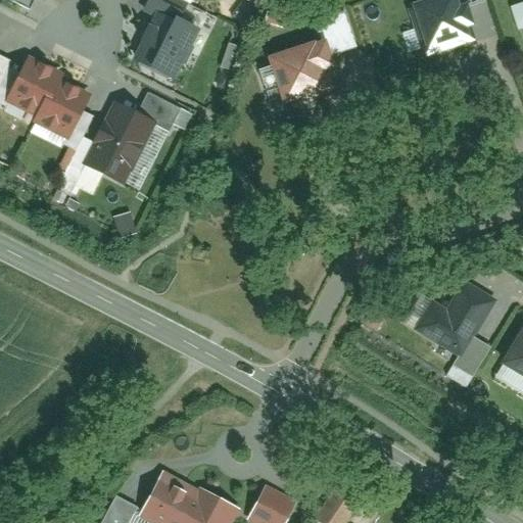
[(452,1),(414,13),(427,55),(465,43),(452,1)]
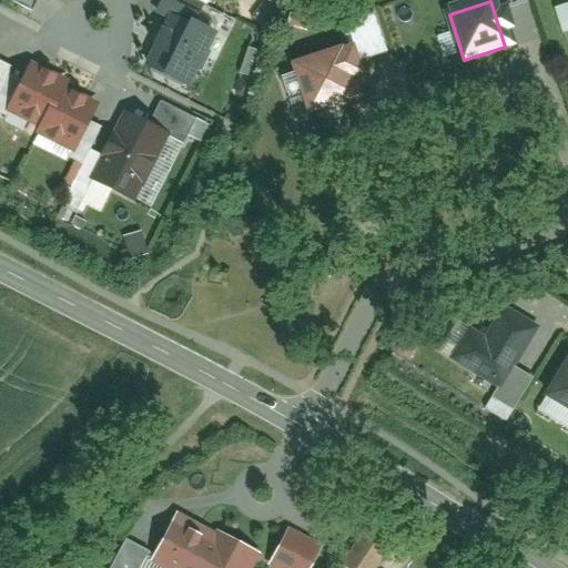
[(212,39),(166,18),(142,71),(186,92),(212,39)]
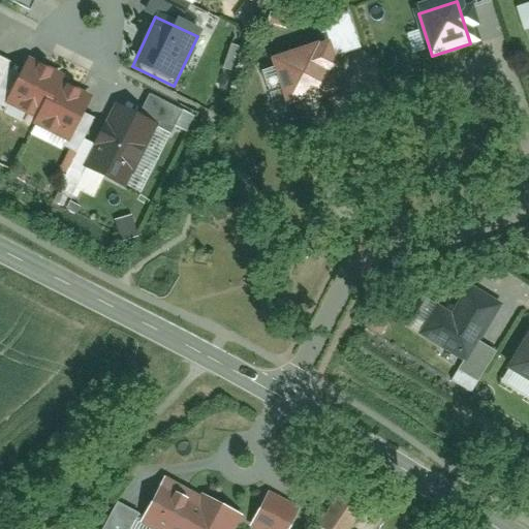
[(410,53),(419,51),(414,30),(404,33),(410,53)]
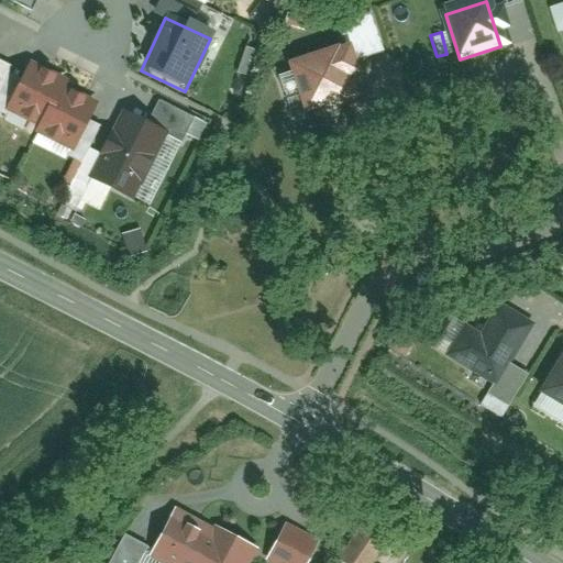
[(342,55),(294,72),(309,117),(357,100),(342,55)]
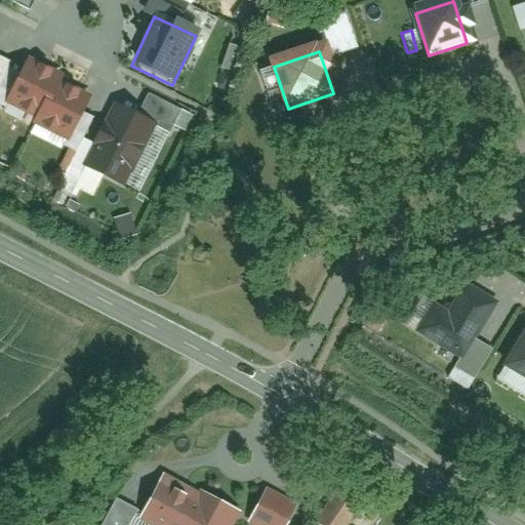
[(9,106),(39,120),(55,84),(59,78),(30,64),(9,106)]
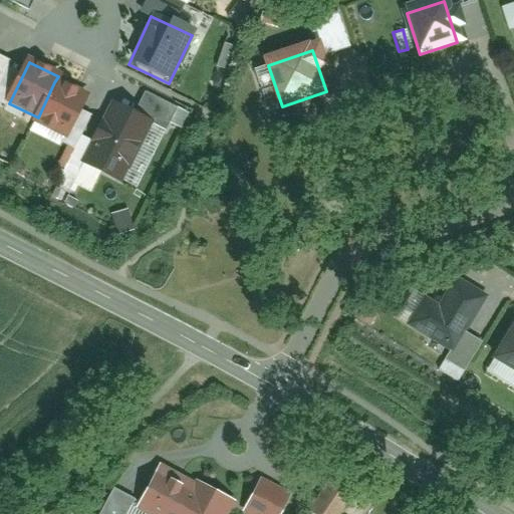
[(84,96),(54,82),(38,117),(34,124),(64,139),(84,96)]
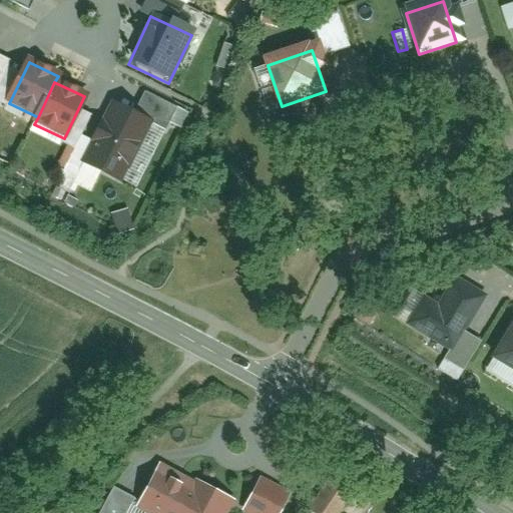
[(148,122),(109,103),(81,161),(120,180),(148,122)]
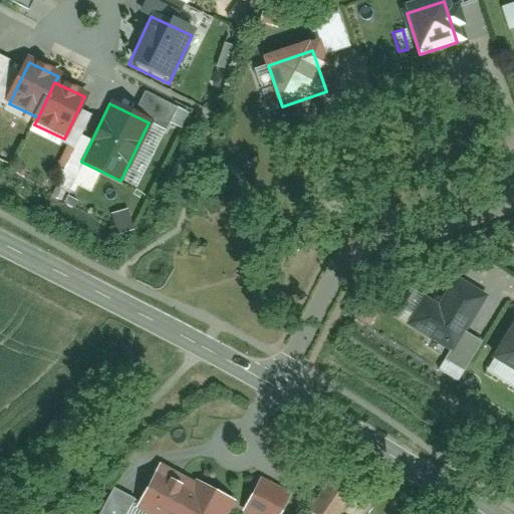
[(437,265),(401,321),(448,351),(461,331),(484,294),(437,265)]
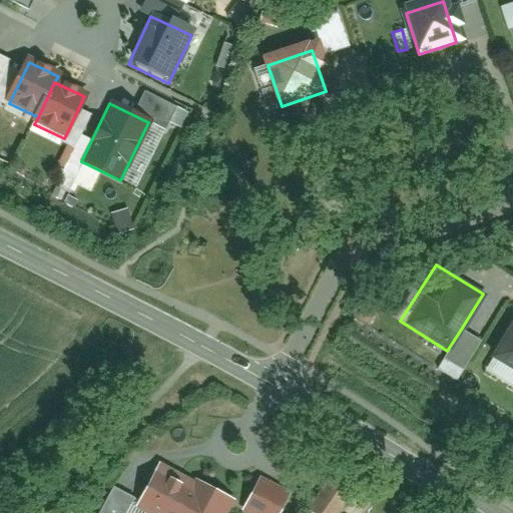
[(512,321),(510,320),(486,362),(512,377),(512,321)]
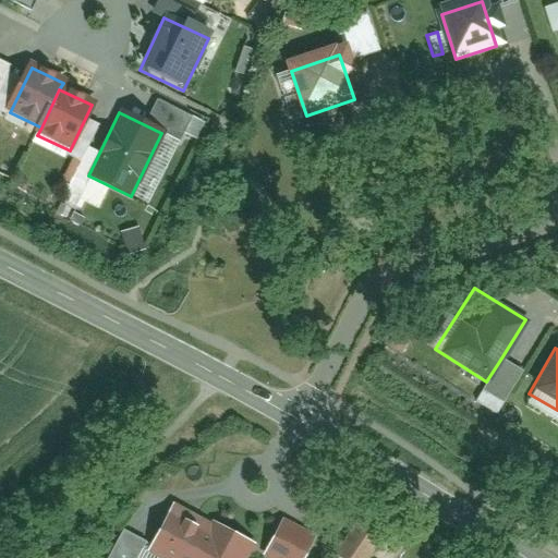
[(522,372),(500,360),(480,393),(502,407),(522,372)]
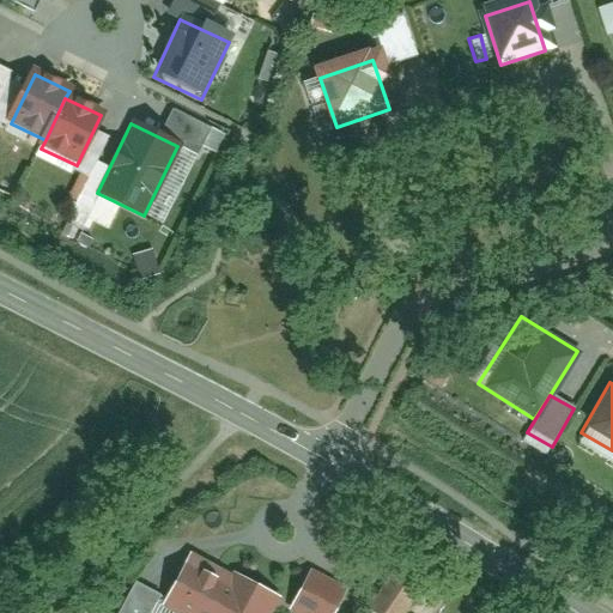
[(269,612),(278,598),(188,550),(157,607),(168,612),(269,612)]
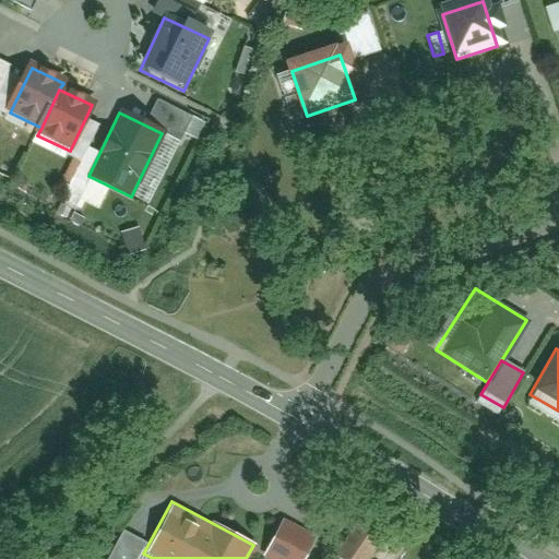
[(358,516),(334,555),(341,558),(369,558),(385,535),(358,516)]
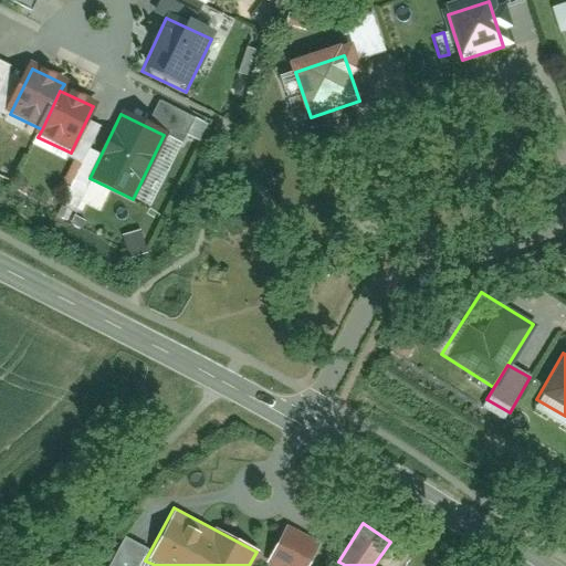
[(307,565),(321,543),(285,524),(264,564),(266,565),(307,565)]
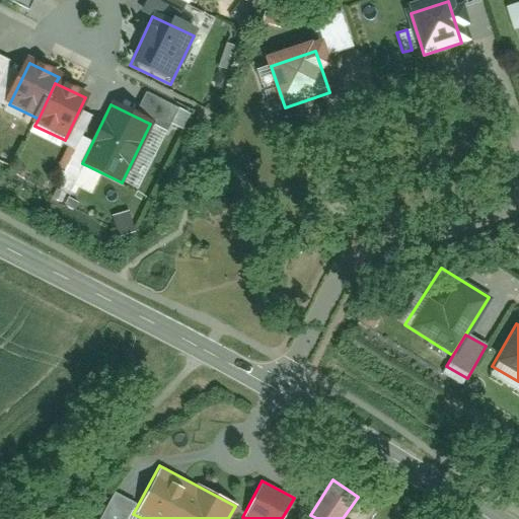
[(126,518),(135,503),(114,492),(98,518),(126,518)]
